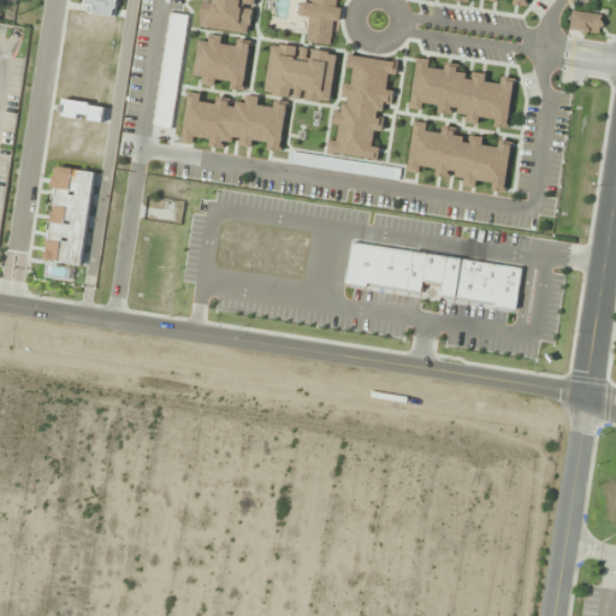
[(202,0),(200,28),(250,34),(254,7),(243,6),(244,0),(202,0)]
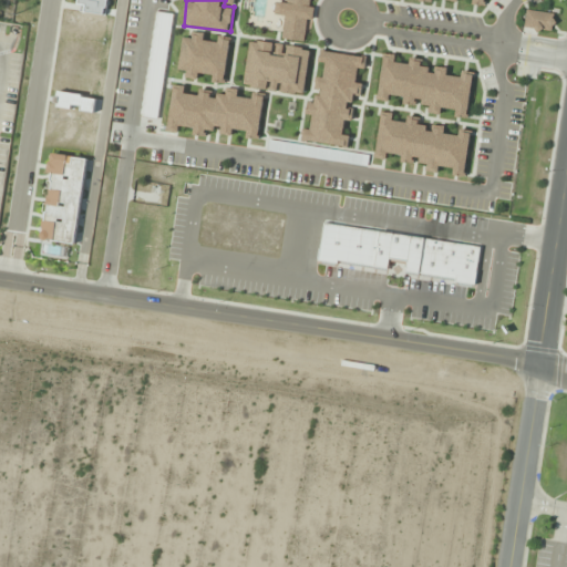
[(282,39),(308,42),(313,8),(310,7),(311,0),(288,0),(288,3),(278,2),(276,16),(286,18),(282,39)]
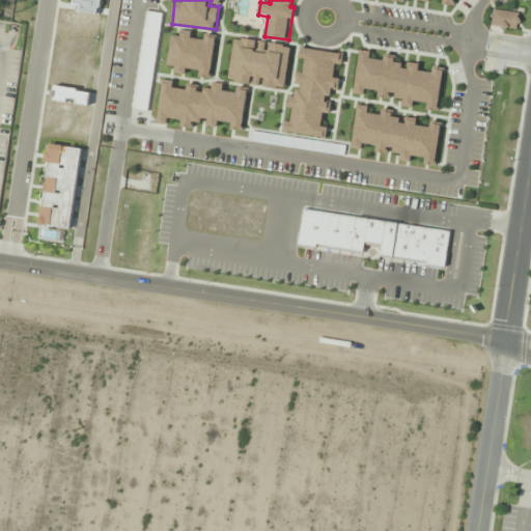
[(133,110),(149,112),(163,12),(146,10),(133,110)]
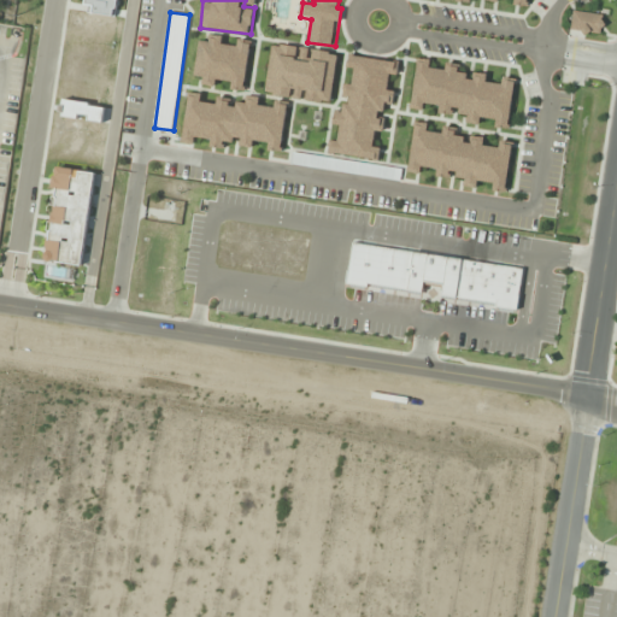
[(603,34),(603,13),(571,13),(571,34),(603,34)]
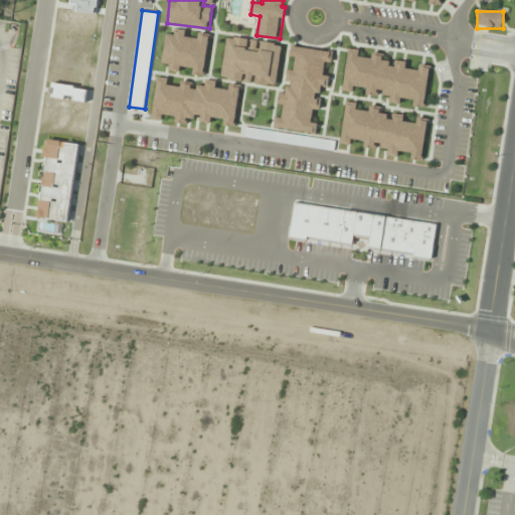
[(205,73),(209,35),(168,31),(164,70),(182,72),(182,71),(205,73)]
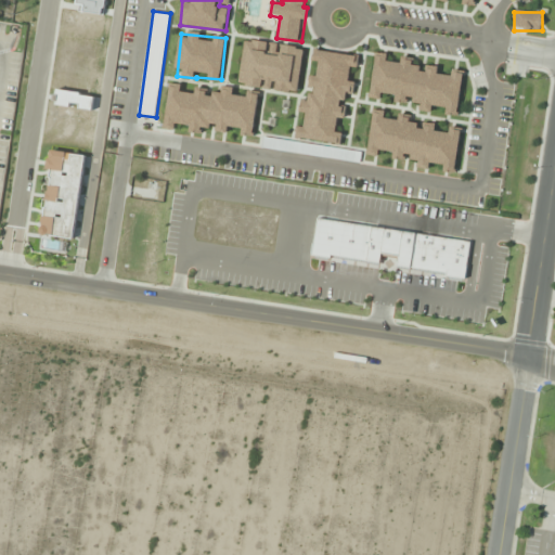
[(304,50),(270,44),(270,41),(245,38),(239,85),(298,93),(304,50)]
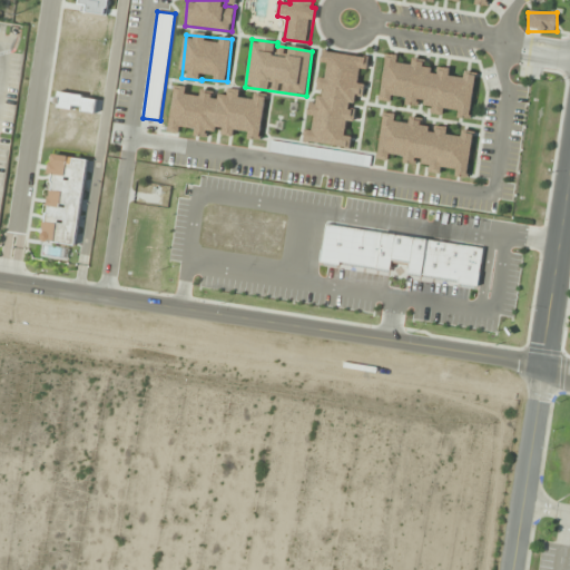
[(364,56),(323,50),(316,102),(311,101),(305,143),(352,148),(364,56)]
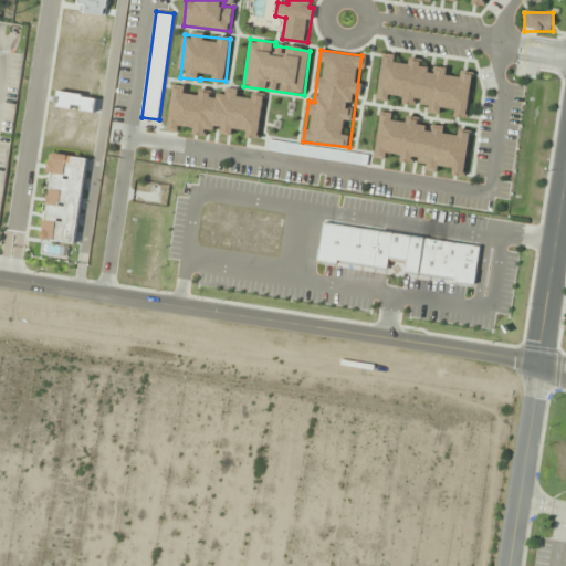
[(468,116),(473,72),(461,71),(460,76),(448,74),(448,69),(421,65),(421,59),(410,58),(409,63),(395,62),(396,54),(383,53),(377,98),(428,104),(427,112),(468,116)]
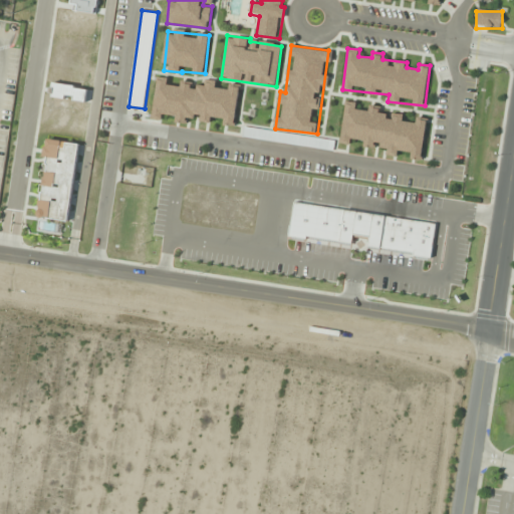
[(239,87),(157,79),(153,117),(235,125),(239,87)]
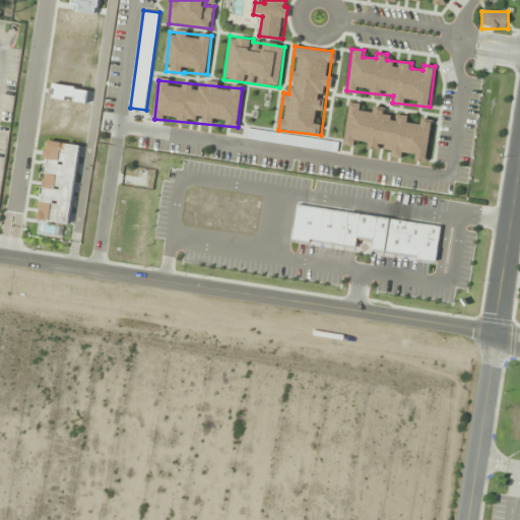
[(343,146),(404,153),(415,155),(414,160),(427,161),(432,123),(409,120),(409,115),(348,108),(343,146)]
